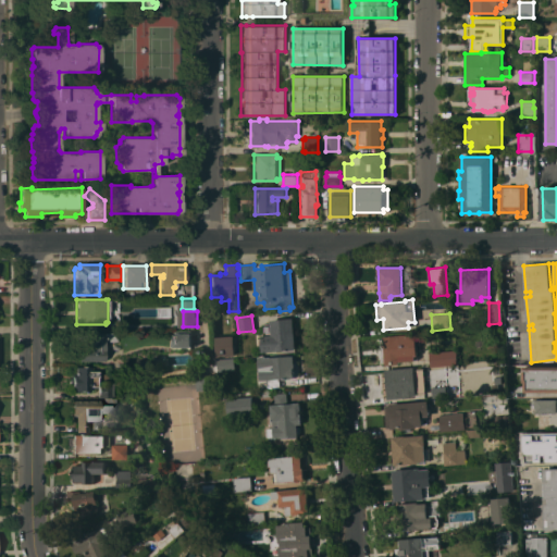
[(261,335),(262,335),(262,332),(264,332),(264,324),(270,323),(270,320),(280,319),(288,318),(288,319),(293,318),(293,323),(295,322),(296,331),(294,331),(295,349),(262,353),(261,335)]
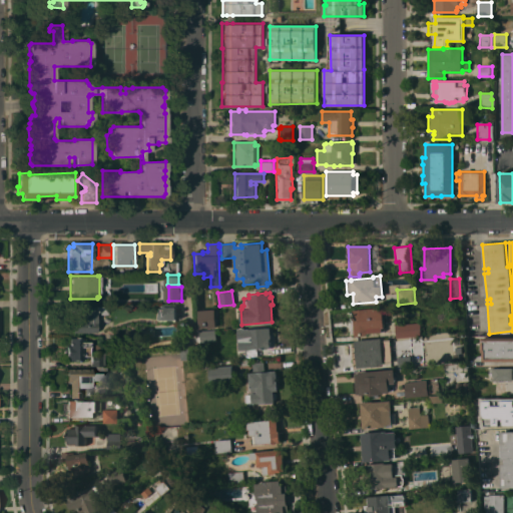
[(175,321),(159,321),(159,305),(175,305),(175,321)]
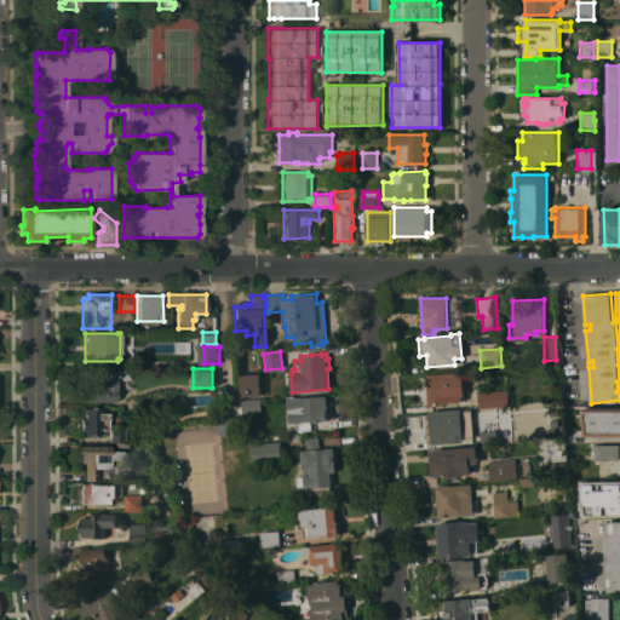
[(82,401),(82,371),(128,371),(128,380),(115,380),(115,402),(82,401)]
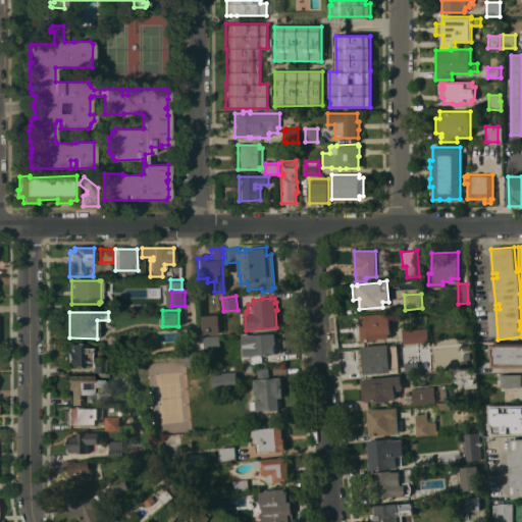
[(390,337),(388,337),(373,338),(373,342),(361,343),(361,340),(358,340),(356,319),(359,318),(359,315),(388,313),(390,337)]
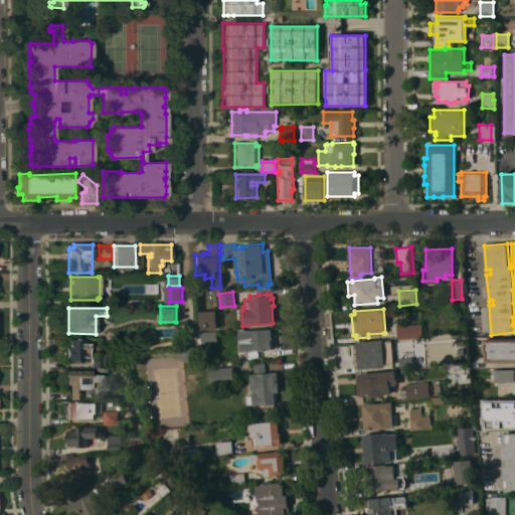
[(215,310),(217,329),(200,330),(199,312),(215,310)]
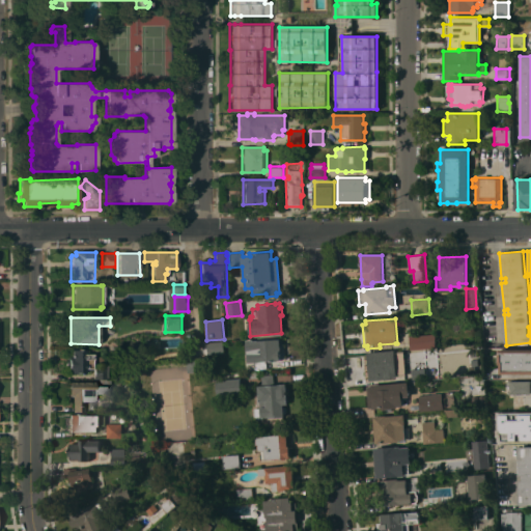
[(436,345),(410,347),(409,336),(435,334),(436,345)]
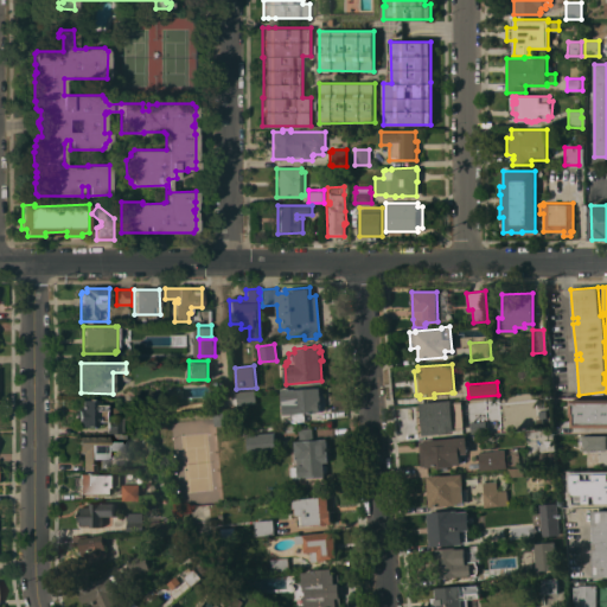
[(282,388),(300,388),(300,389),(307,388),(307,387),(314,387),(314,388),(320,388),(320,401),(320,411),(306,413),(307,422),(291,422),(291,413),(288,413),(288,407),(291,407),(289,402),(282,402),(282,388)]
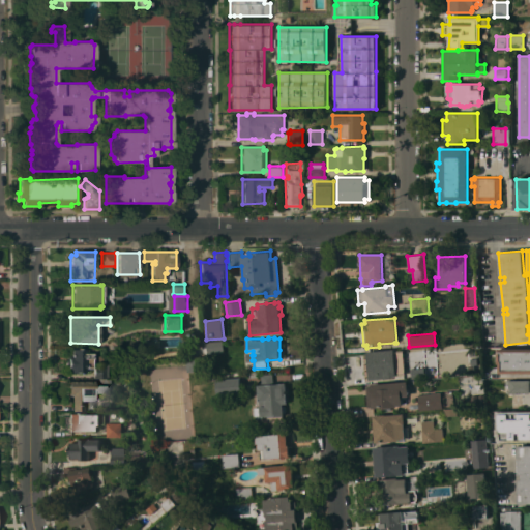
[(223,341),(224,353),(208,354),(206,342),(223,341)]
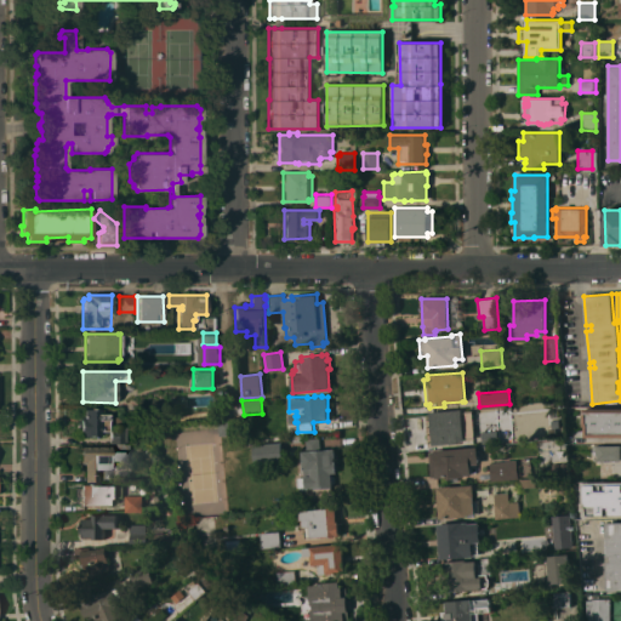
[(100,431),(100,436),(91,436),(91,437),(85,437),(85,436),(80,436),(80,429),(78,429),(78,421),(79,421),(79,414),(84,414),(84,408),(93,408),(93,409),(100,409),(100,414),(108,414),(108,431),(100,431)]
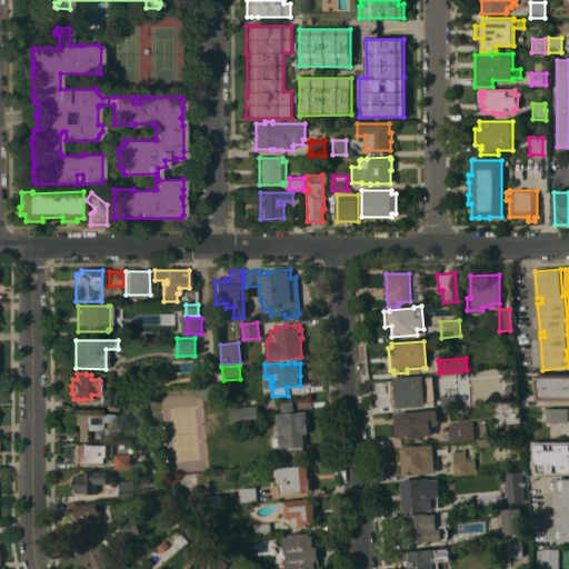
[(422,375),(423,377),(432,376),(432,380),(436,380),(437,388),(433,388),(435,402),(425,403),(426,406),(391,409),(389,381),(393,380),(393,378),(422,375)]
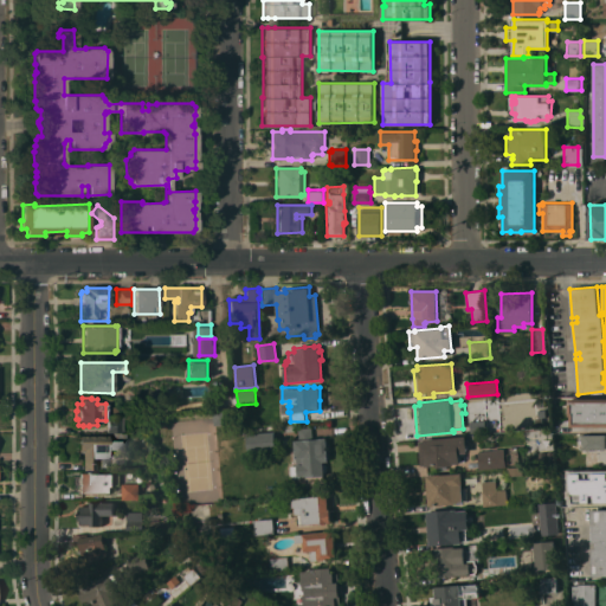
[(605,399),(605,426),(571,426),(571,416),(569,416),(569,399),(605,399)]
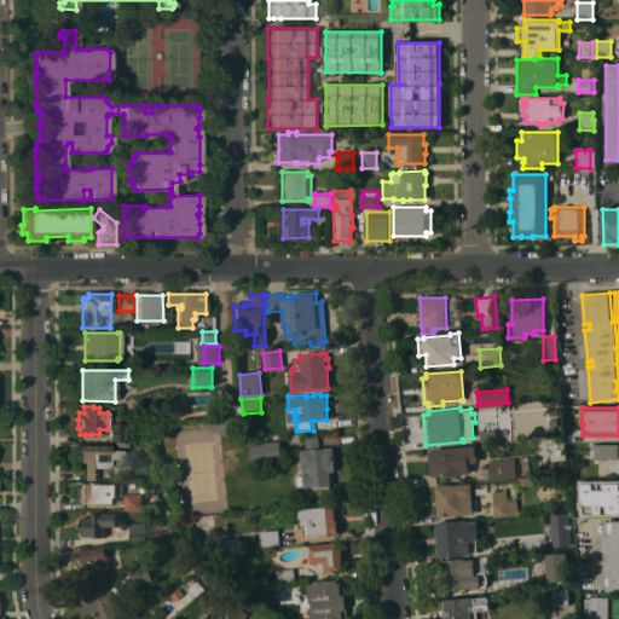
[(233,418),(235,433),(219,434),(217,420),(233,418)]
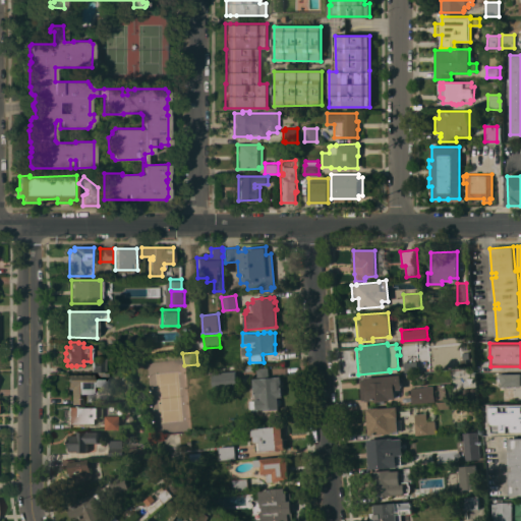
[(97,372),(92,372),(92,357),(106,357),(106,370),(104,370),(104,372),(97,372)]
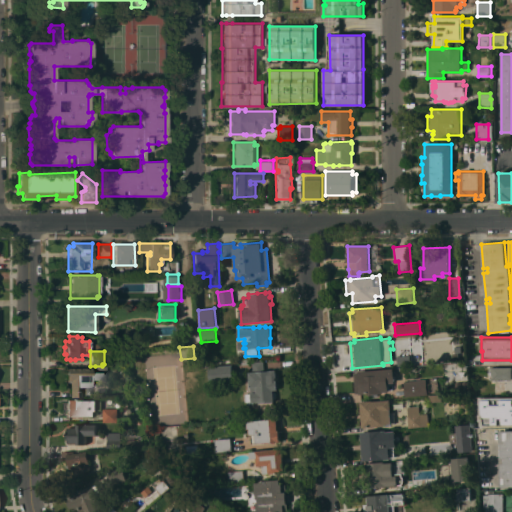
[(397,366),(395,354),(409,352),(411,365),(397,366)]
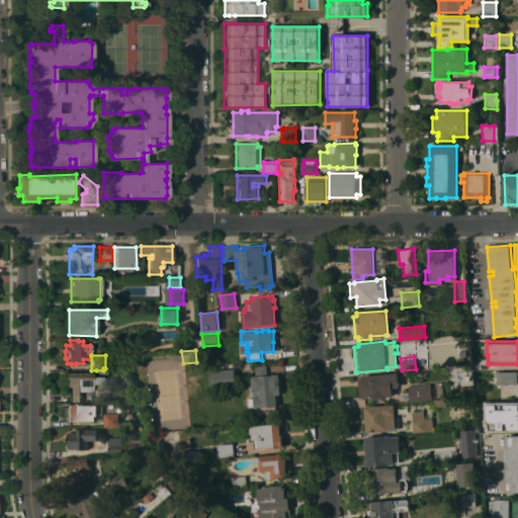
[(262,409),(261,406),(254,407),(254,406),(249,407),(248,399),(253,398),(251,376),(255,376),(255,366),(266,365),(267,375),(278,374),(280,394),(276,395),(276,396),(278,397),(278,402),(277,404),(277,407),(262,409)]
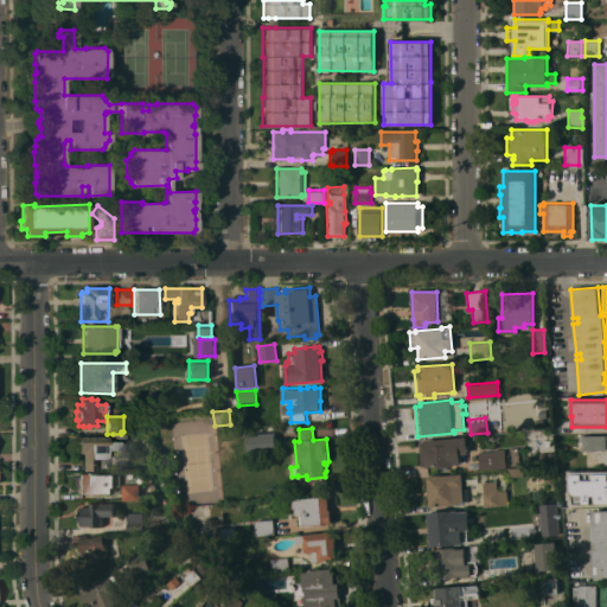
[(275,451),(248,452),(247,434),(274,433),(275,451)]
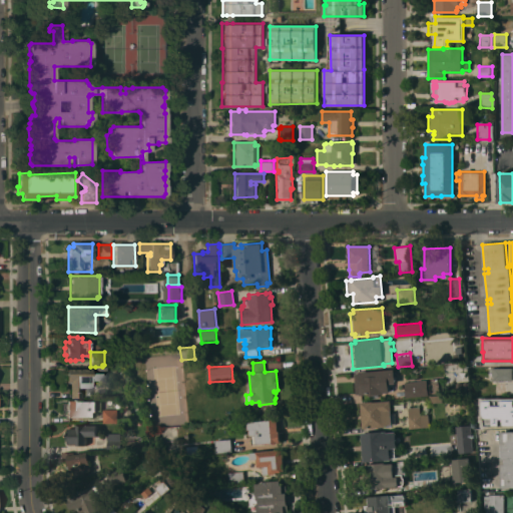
[(91,369),(91,373),(101,373),(100,380),(91,380),(91,382),(92,382),(92,387),(91,387),(91,388),(81,388),(81,392),(83,392),(83,398),(70,398),(70,383),(67,383),(67,368),(91,369)]
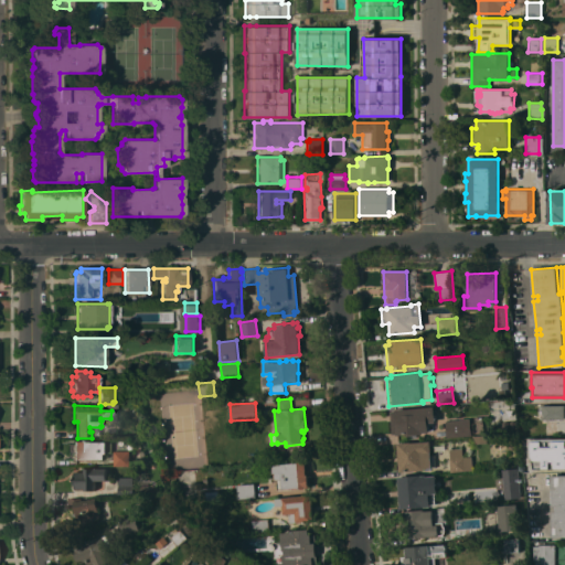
[(564,419),(543,419),(543,411),(540,411),(540,406),(543,406),(543,405),(564,405),(564,419)]
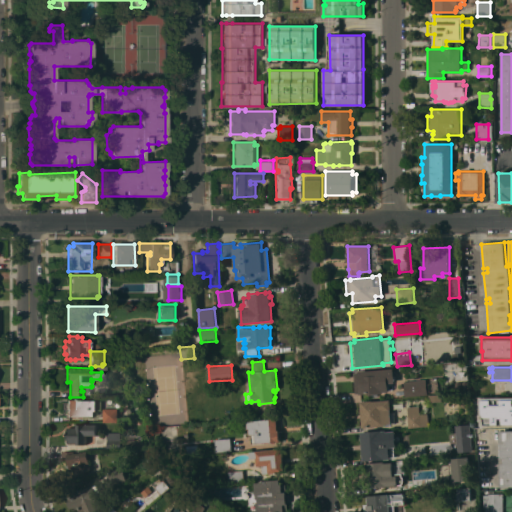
[(360,394),(360,393),(355,393),(353,373),(357,372),(357,371),(393,368),(395,382),(388,382),(388,391),(360,394)]
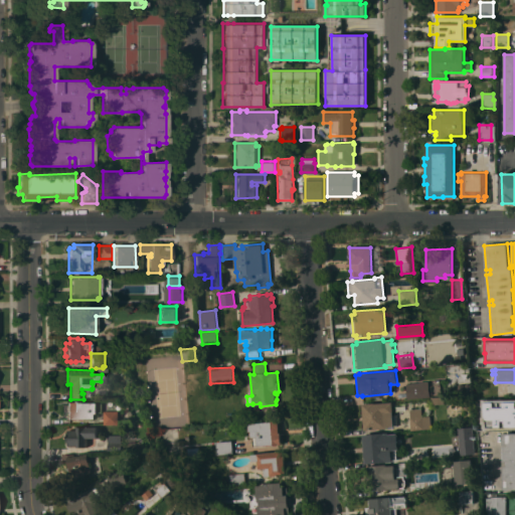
[(405,384),(419,382),(419,383),(427,382),(430,396),(420,397),(407,399),(405,384)]
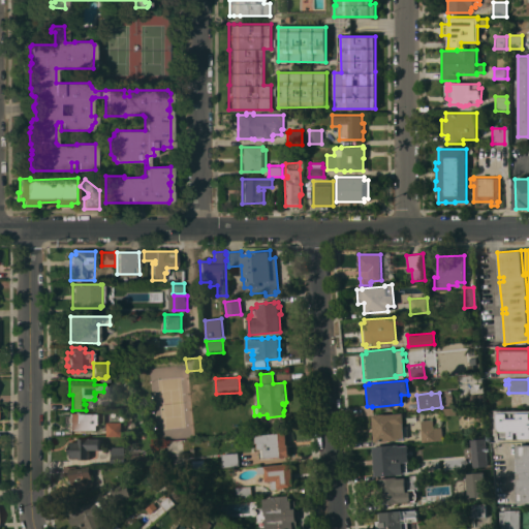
[(455,407),(455,414),(442,415),(442,408),(455,407)]
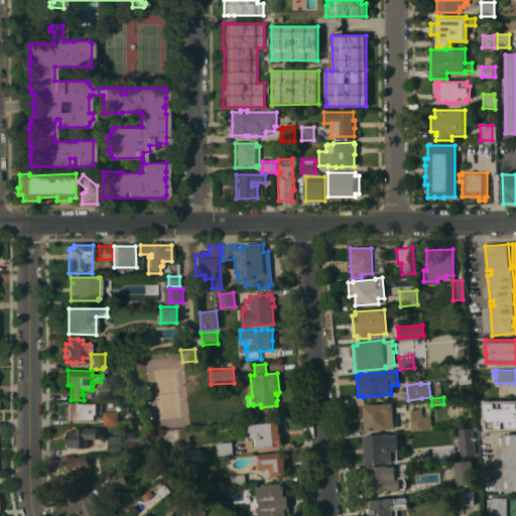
[(97,413),(95,413),(95,419),(74,419),(67,419),(67,413),(68,413),(68,402),(77,402),(77,403),(97,403),(97,413)]
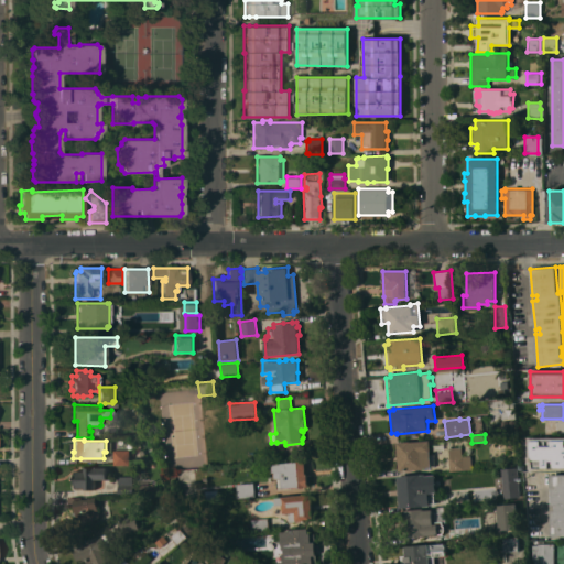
[(410,441),(410,442),(430,441),(431,453),(430,453),(431,467),(423,468),(423,469),(399,472),(397,442),(410,441)]
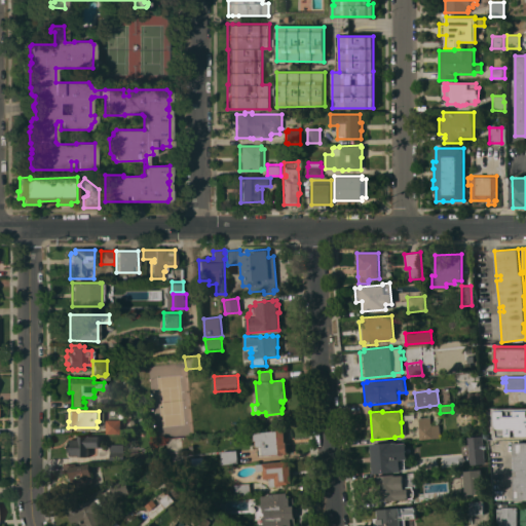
[(419,440),(417,418),(429,417),(430,425),(439,425),(440,438),(419,440)]
